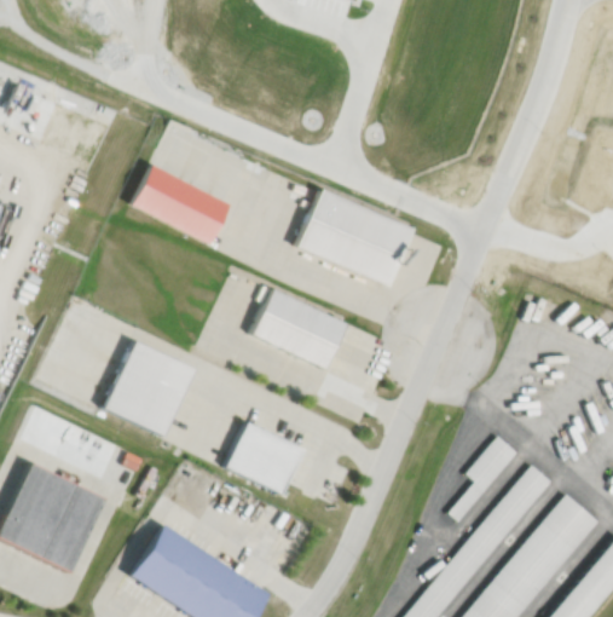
[(149,161),(128,202),(208,242),(229,201),(149,161)]
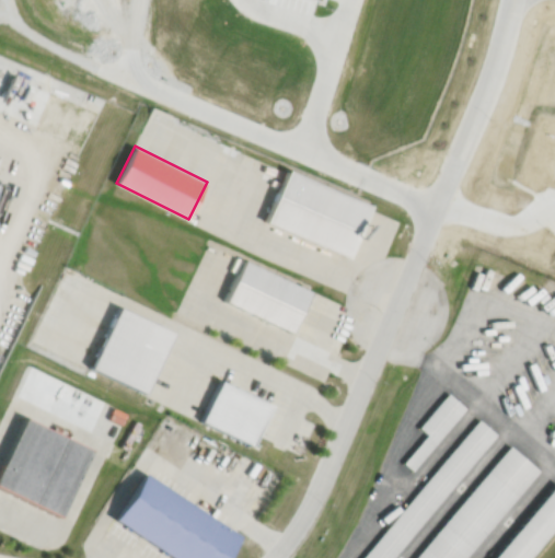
[(290,169),(267,221),(351,257),(373,204),(290,169)]
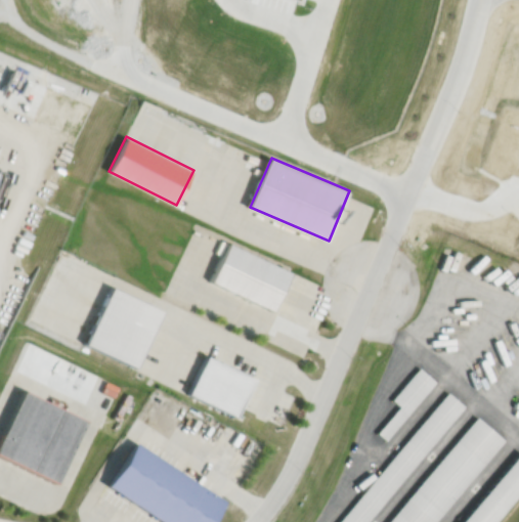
[(230,243),(212,281),(274,311),(293,272),(230,243)]
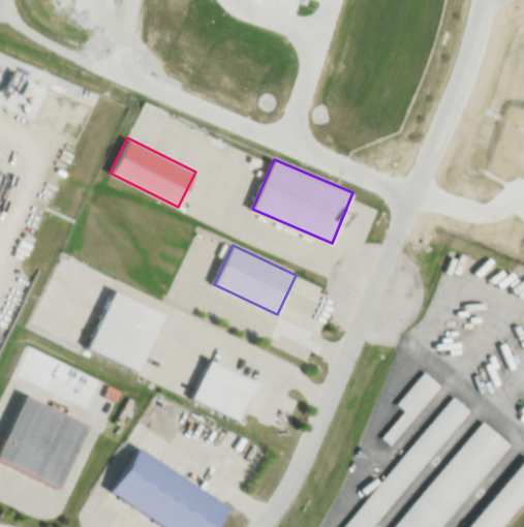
[(113,289),(85,347),(136,371),(163,314),(113,289)]
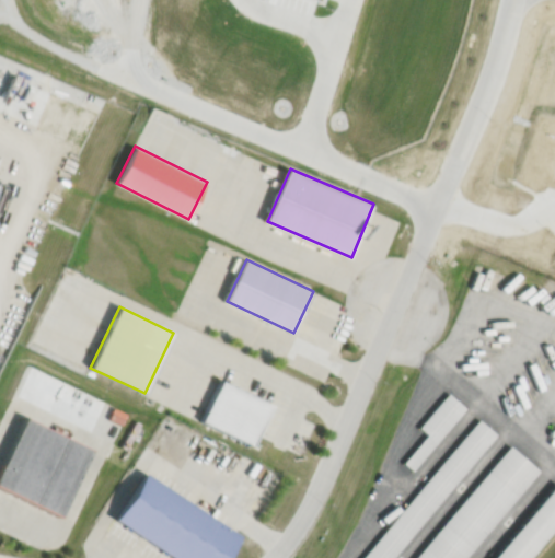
[(222,381),(203,422),(254,446),(274,406),(222,381)]
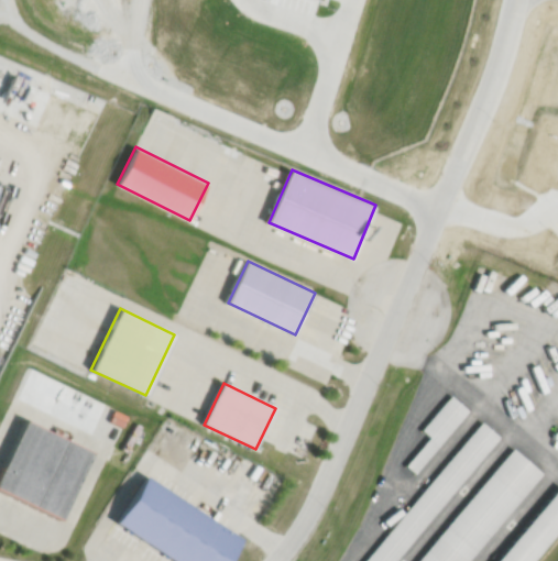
[(453,396),(425,430),(433,437),(408,466),(418,474),(471,410),(453,396)]
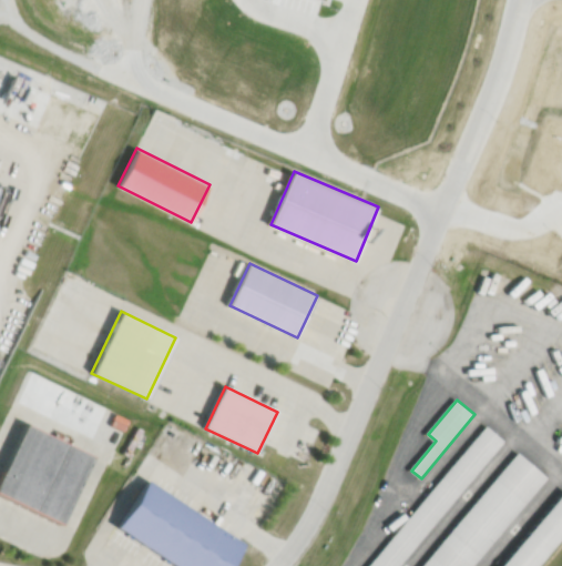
[(24,424),(0,475),(0,495),(61,525),(93,457),(24,424)]
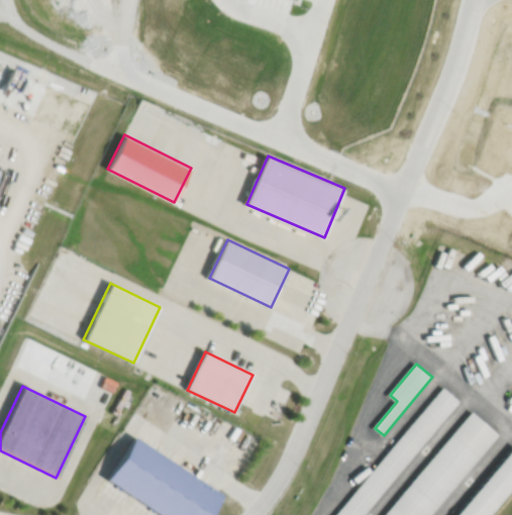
[(337,514),(444,388),(462,402),(366,514),(337,514)]
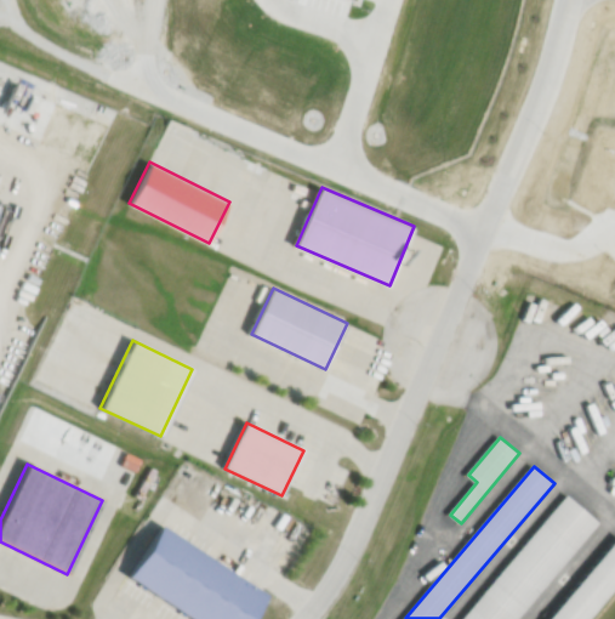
[(520,618),(602,523),(569,495),(465,618),(520,618)]
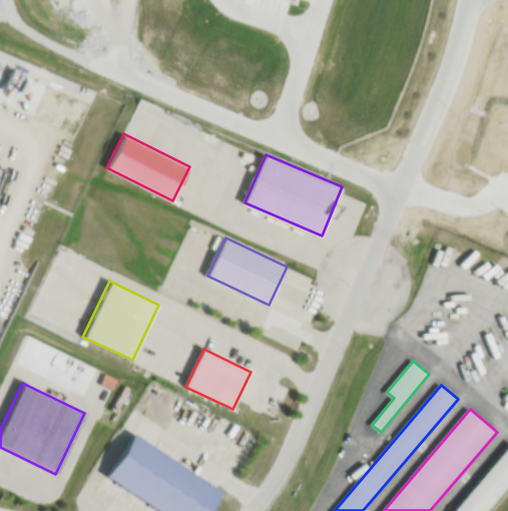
[(134,434),(105,476),(158,510),(208,510),(221,492),(134,434)]
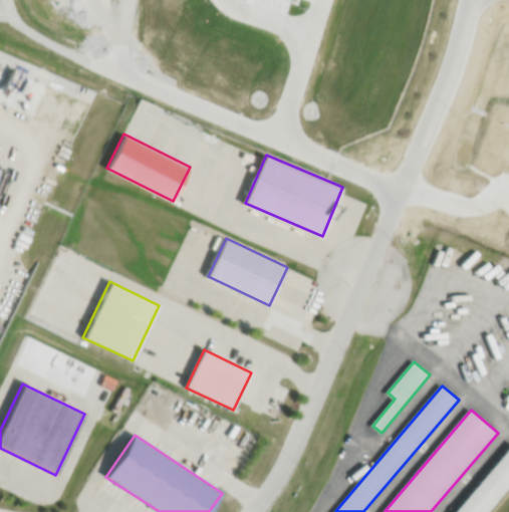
[(488,511),(508,487),(508,450),(456,511),(488,511)]
